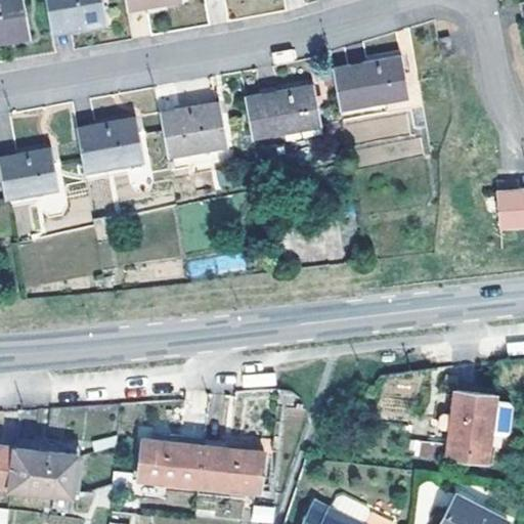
[(27,0),(0,0),(0,29),(5,29),(8,40),(34,35),(27,0)]
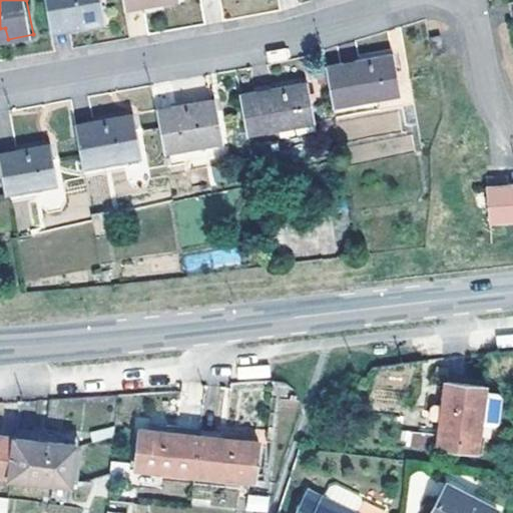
[(46,0),(50,19),(78,14),(81,25),(106,21),(101,0),(46,0)]
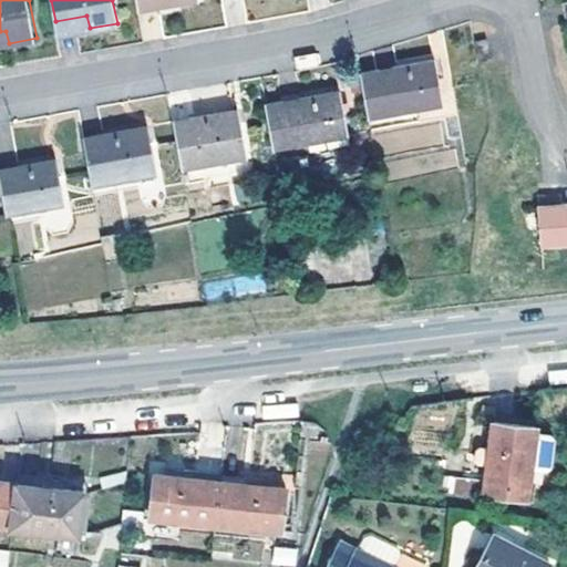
[(55,21),(58,34),(90,28),(86,16),(55,21)]
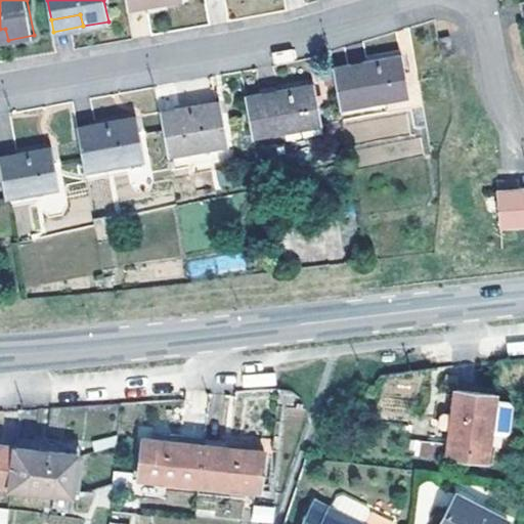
[(448,26),(437,28),(438,37),(449,37),(448,26)]
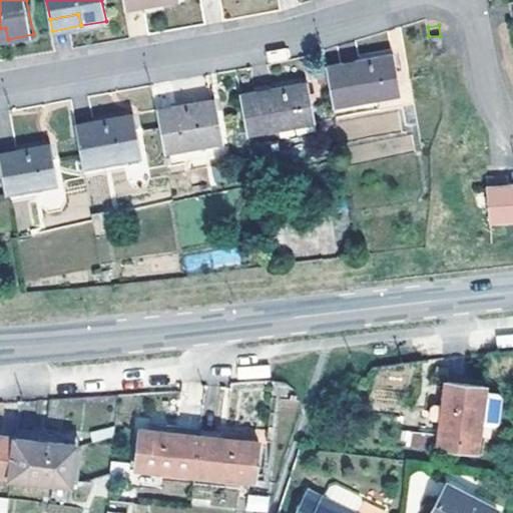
[(440,36),(429,36),(429,51),(441,50),(440,36)]
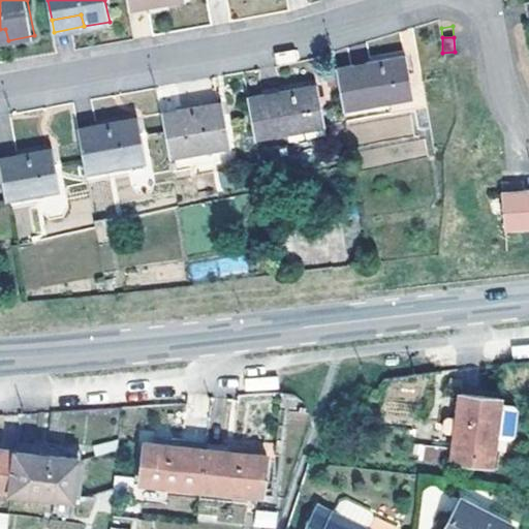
[(343,66),(349,107),(419,94),(411,53),(343,66)]
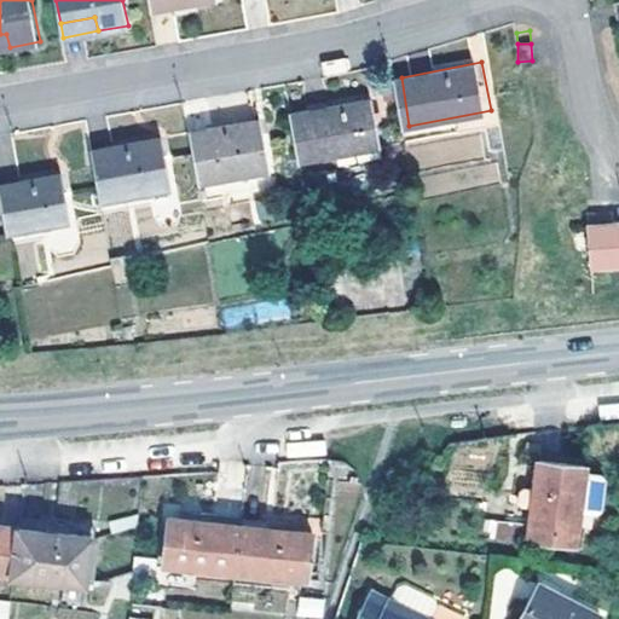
[(379,97),(299,111),(307,158),(388,145),(379,97)]
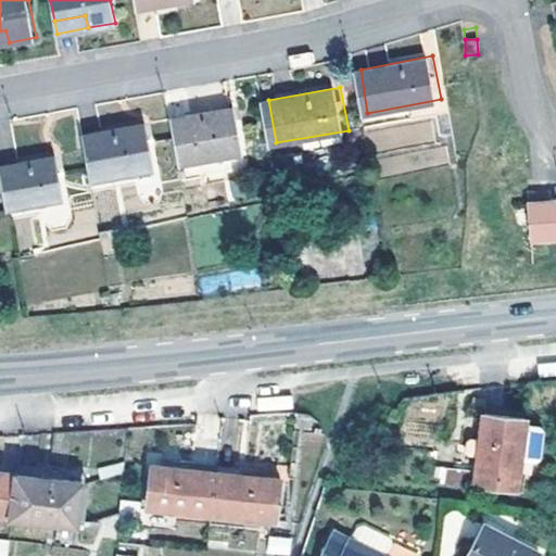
[(178,118),(187,164),(249,153),(240,106),(178,118)]
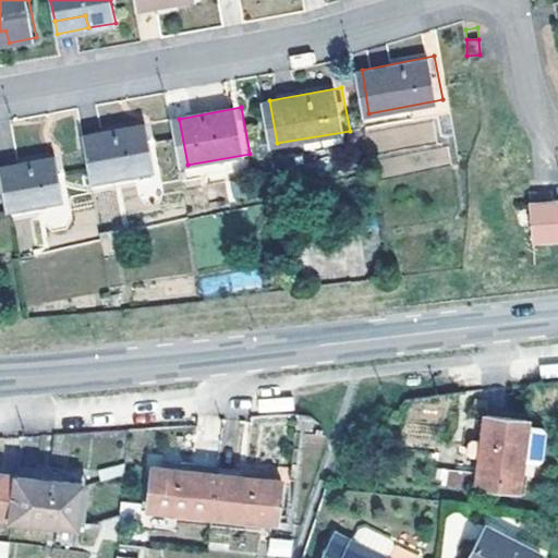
[(153,123),(89,134),(99,181),(160,169),(153,123)]
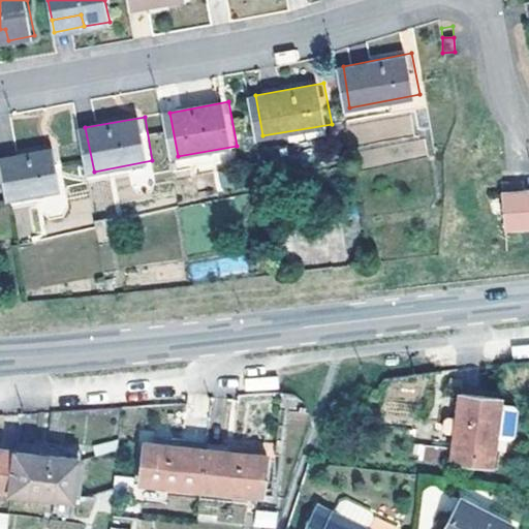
[(8,179),(12,199),(67,188),(59,148),(5,157),(8,179)]
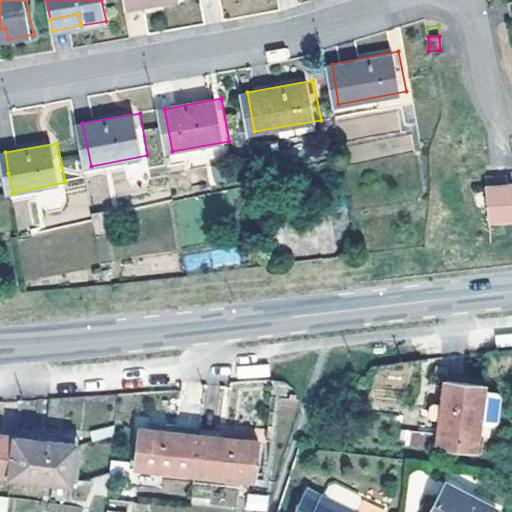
[(511,184),(507,185),(506,177),(486,178),(491,223),(511,220),(511,184)]
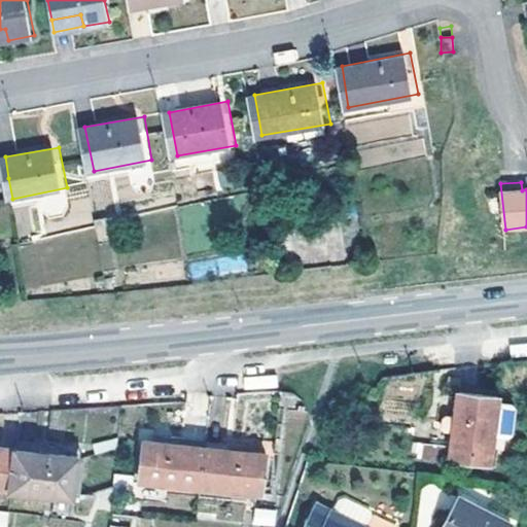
[(451,462),(490,466),(498,398),(461,392),(457,417),(448,415),(445,416),(443,428),(446,429),(455,431),(451,462)]
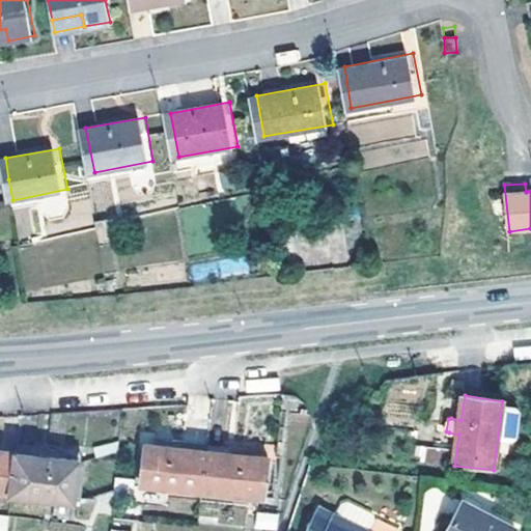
[(146,484),(204,492),(210,449),(151,444),(146,484)]
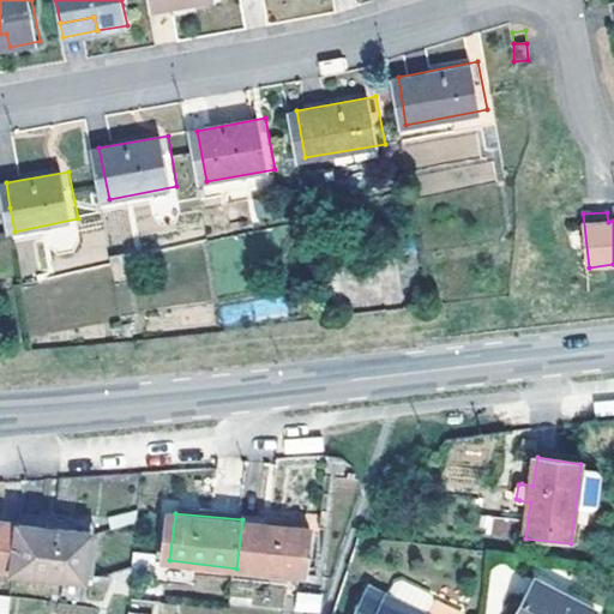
[(0,569),(17,571),(23,522),(0,519),(0,569)]
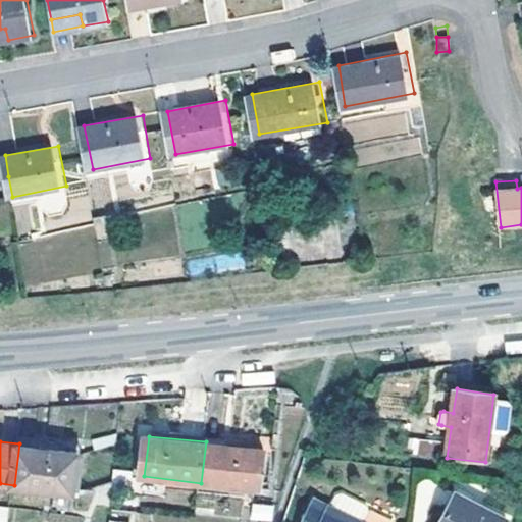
[(206,441),(201,483),(261,489),(266,449),(206,441)]
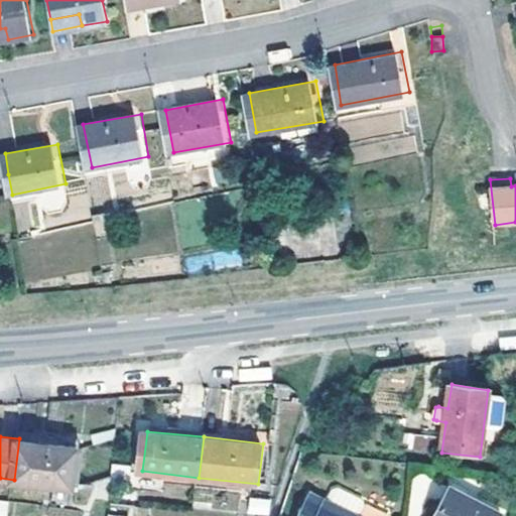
[(19,438),(14,480),(74,487),(80,445),(19,438)]
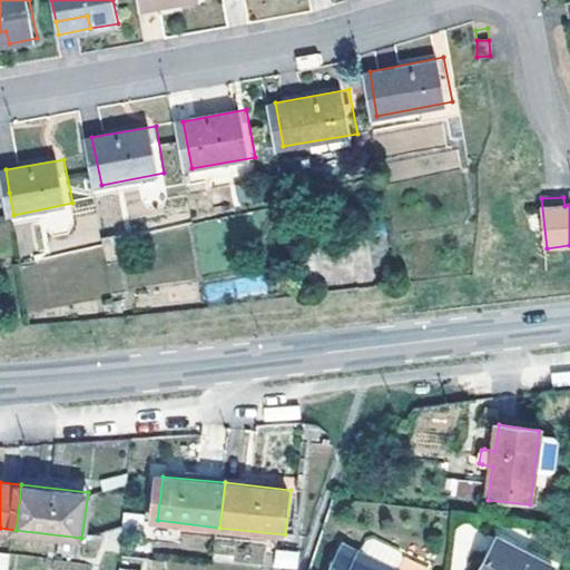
[(366,537),(360,551),(396,568),(402,554),(400,548),(372,534),(366,537)]
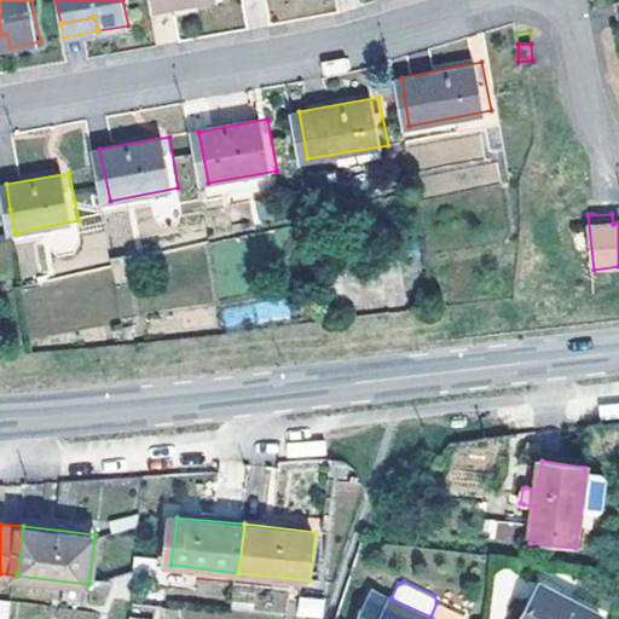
[(521,618),(601,618),(541,585),(521,618)]
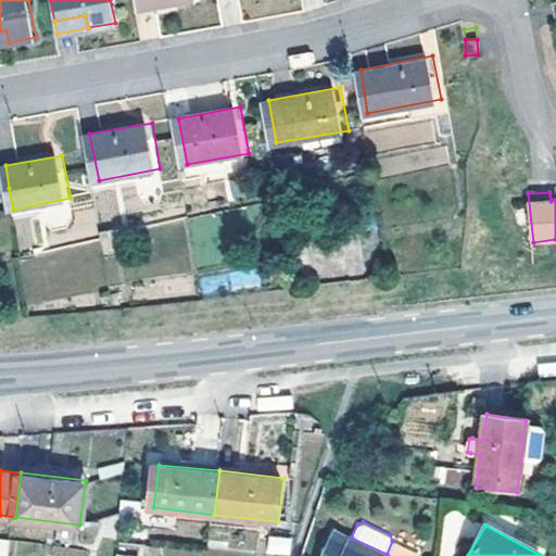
[(391,555),(387,554),(351,538),(335,530),(321,555),(391,555)]
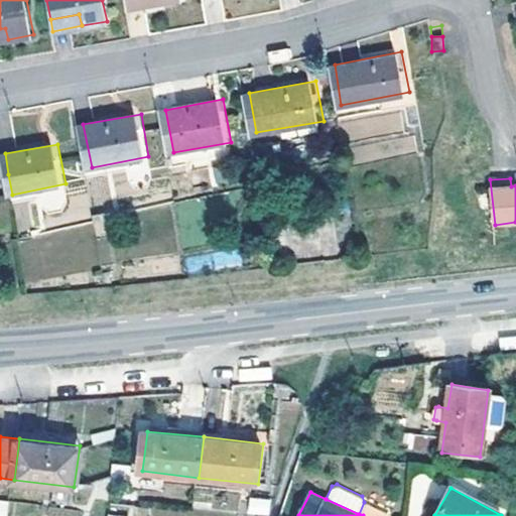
[(269,515),(270,500),(250,497),(248,512),(269,515)]
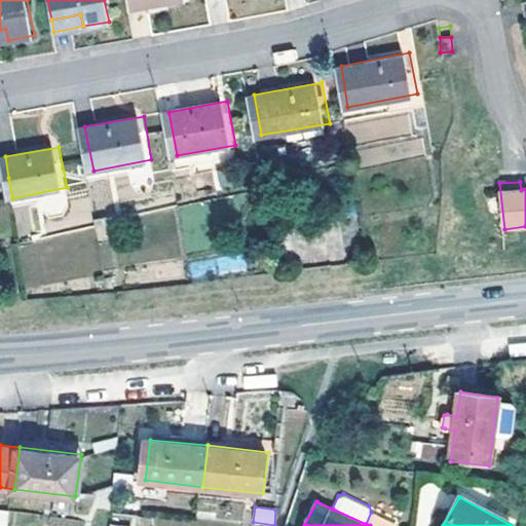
[(0,510),(0,525),(5,525),(8,511),(0,510)]
